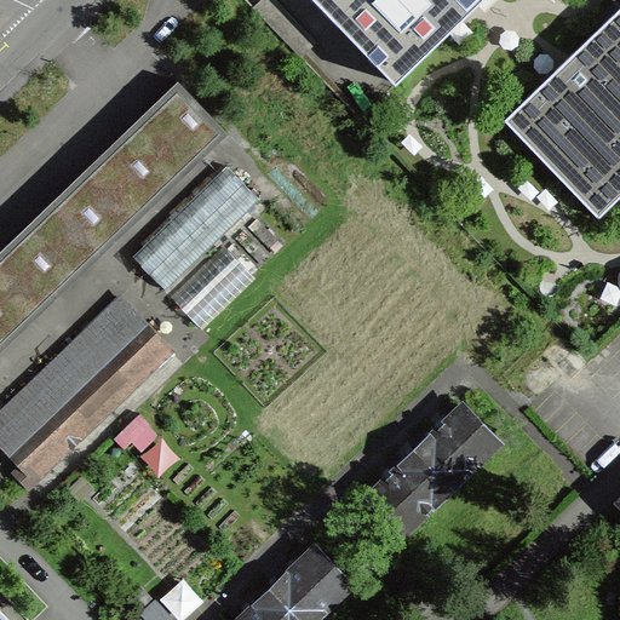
[(614,0),(619,5),(619,6),(504,119),(543,159),(556,147),(612,205),(619,195),(619,0),(316,0),(396,82),(443,36),(431,23),(454,0),(465,0),(472,7),(480,0),(614,0)]
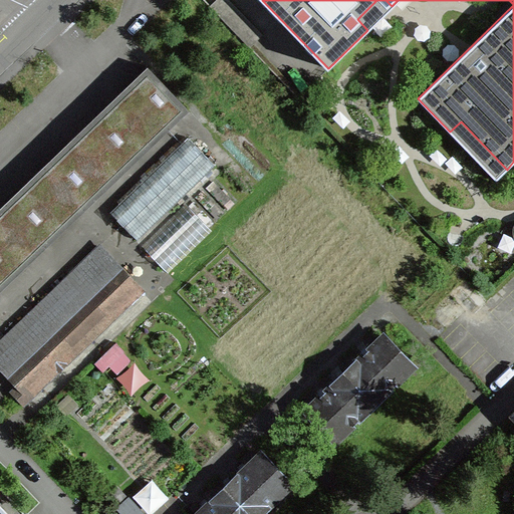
[(0,290),(189,109),(148,66),(0,207),(0,290)]
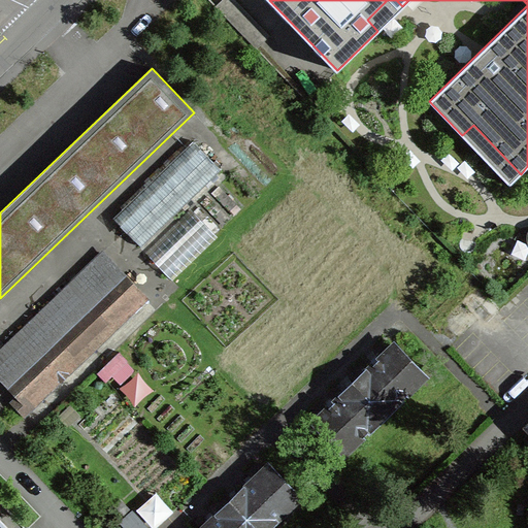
[(193,140),(113,218),(141,246),(221,169),(193,140)]
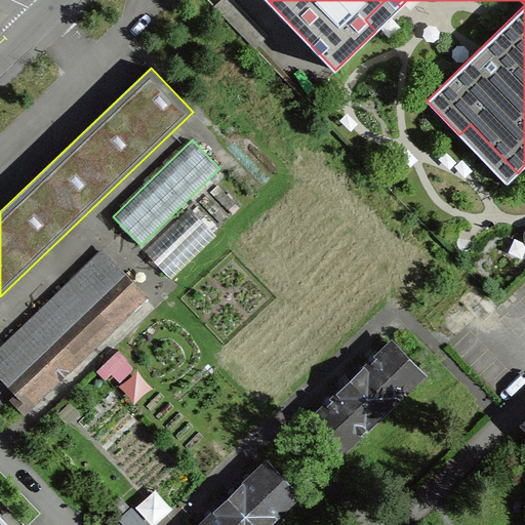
[(147,252),(170,277),(214,234),(191,209),(147,252)]
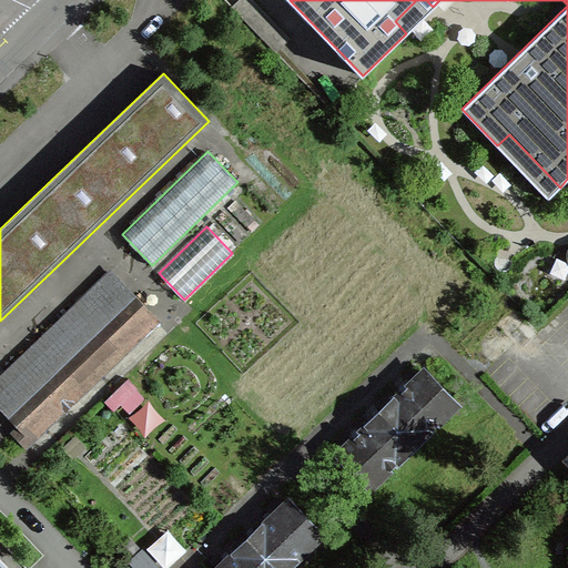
[(156,322),(109,272),(0,377),(0,403),(20,425),(13,432),(27,445),(156,322)]
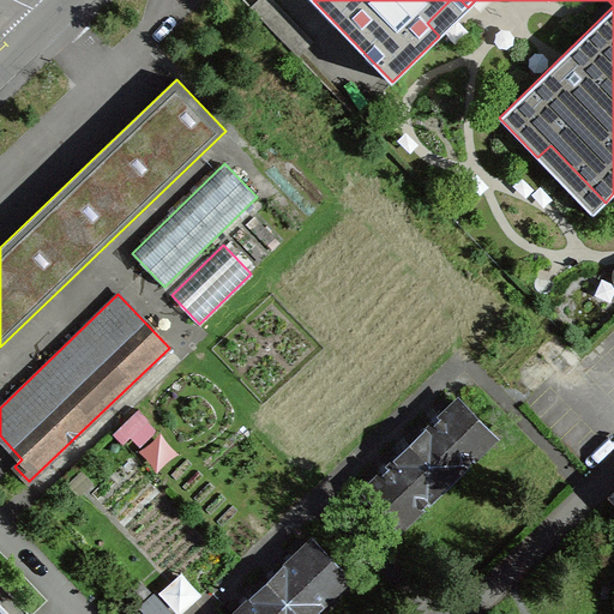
[(493,437),(458,401),(366,489),(401,525),(493,437)]
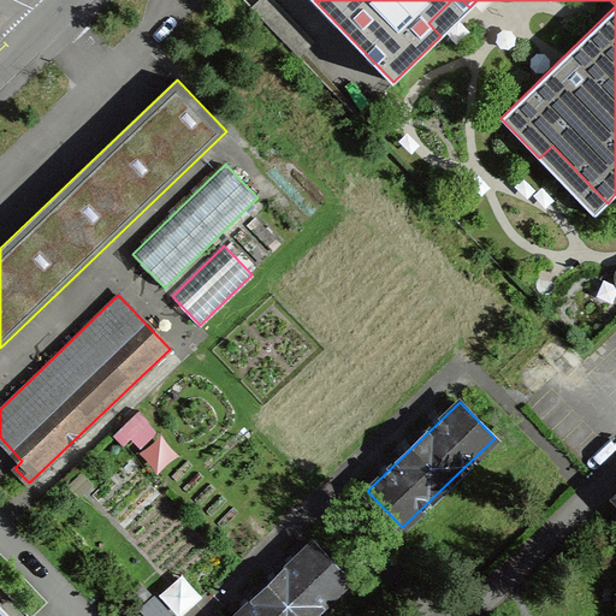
[(309,615),(348,580),(313,543),(236,615),(309,615)]
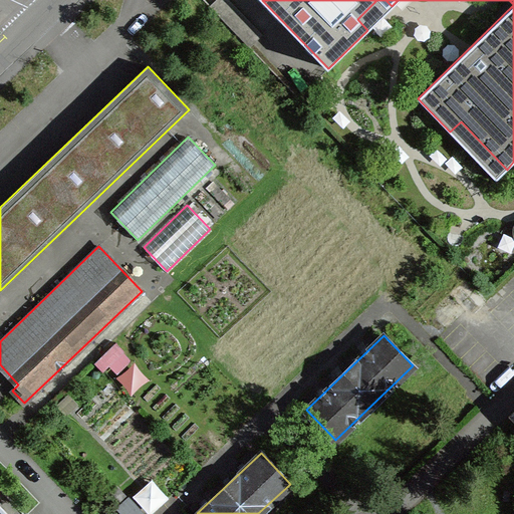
[(0,513),(9,513),(0,504),(0,513)]
